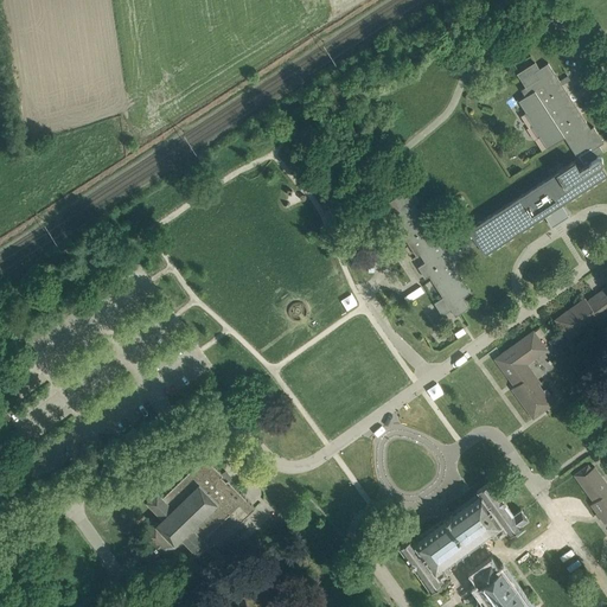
[(526,113),(523,115),(537,136),(538,135),(547,146),(562,135),(576,158),(475,224),(474,223),(473,223),(472,223),(470,223),(468,224),(468,225),(468,227),(468,228),(468,229),(441,247),(413,205),(419,202),(413,192),(404,198),(401,193),(388,203),(395,213),(390,216),(416,256),(420,254),(425,262),(421,264),(442,298),(434,302),(442,315),(451,310),(455,317),(470,307),(464,298),(471,292),(452,261),(478,244),(484,254),(544,216),(547,219),(549,222),(556,217),(553,210),(561,204),(606,174),(606,173),(601,165),(601,164),(602,164),(602,163),(602,161),(602,160),(602,159),(601,158),(600,157),(599,157),(598,157),(596,157),(596,158),(592,151),(604,142),(593,127),(590,128),(548,63),(540,69),(535,62),(519,72),(517,74),(525,87),(524,88),(522,90),(525,96),(523,98),(518,101),(525,110),(526,113)]
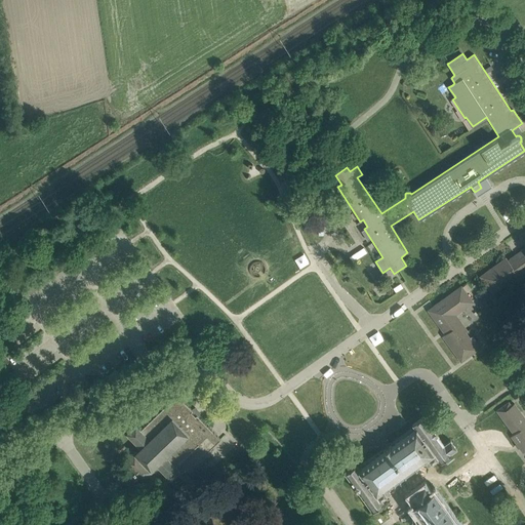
[(323,170),(316,174),(319,178),(326,174),(323,170)]
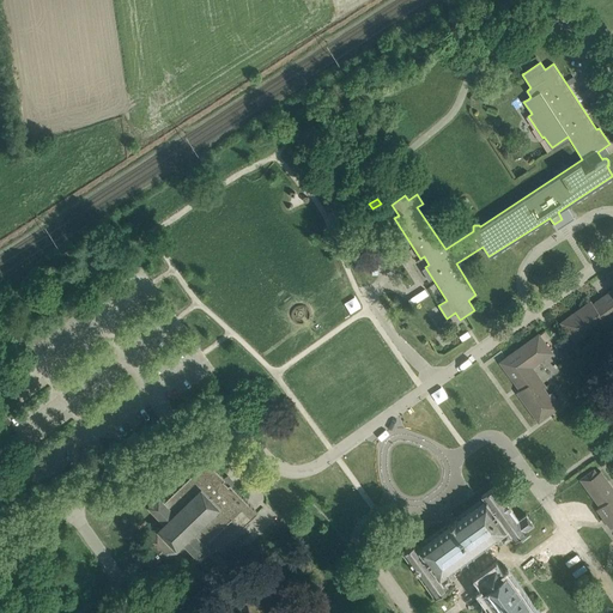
[(590,301),(560,322),(576,344),(596,328),(596,327),(612,314),(612,291),(612,292),(612,290),(593,304),(590,301)]
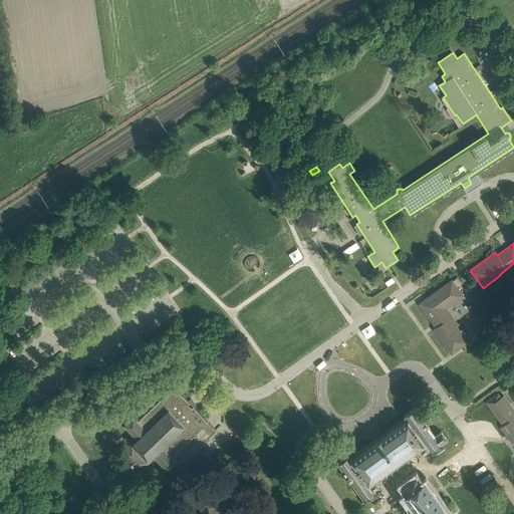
[(345,256),(352,252),(349,247),(342,251),(345,256)]
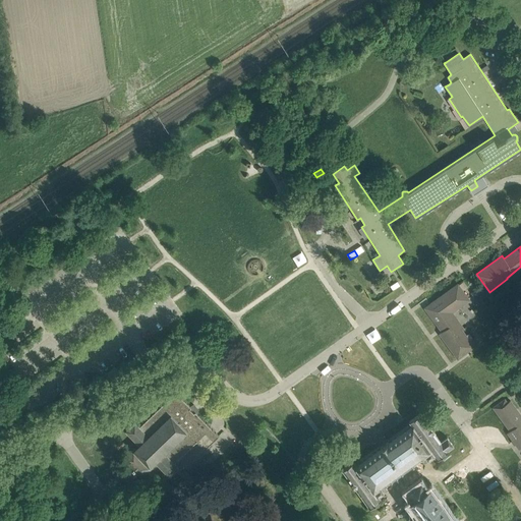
[(400,286),(397,282),(390,286),(393,290),(400,286)]
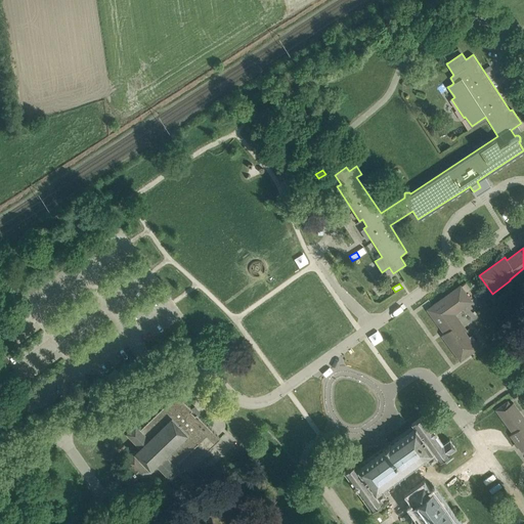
[(433,307),(428,311),(444,334),(441,336),(460,361),(477,349),(464,331),(463,332),(451,316),(472,301),(461,285),(432,306),(433,307)]
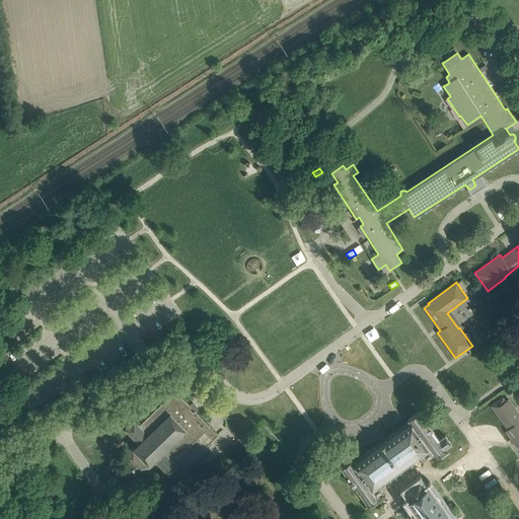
[(477,286),(469,292),(475,300),(484,294),(477,286)]
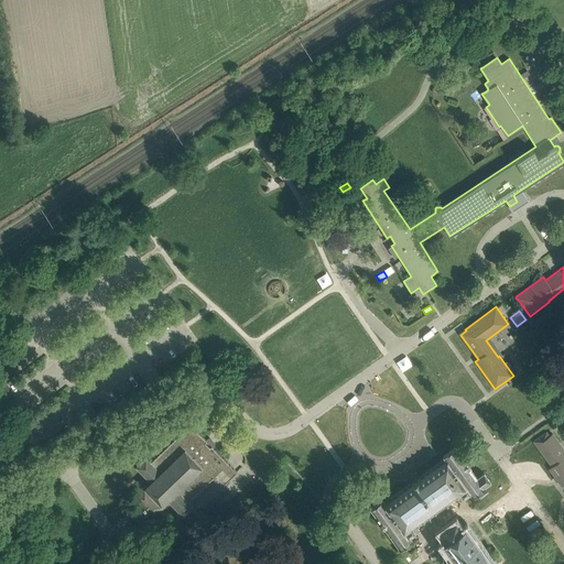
[(150,481),(150,483),(145,487),(144,486),(134,497),(141,503),(132,513),(139,521),(149,511),(153,516),(163,506),(167,500),(169,501),(169,500),(183,516),(193,506),(188,501),(213,478),(221,487),(237,472),(191,424),(151,462),(145,457),(137,466),(150,481)]
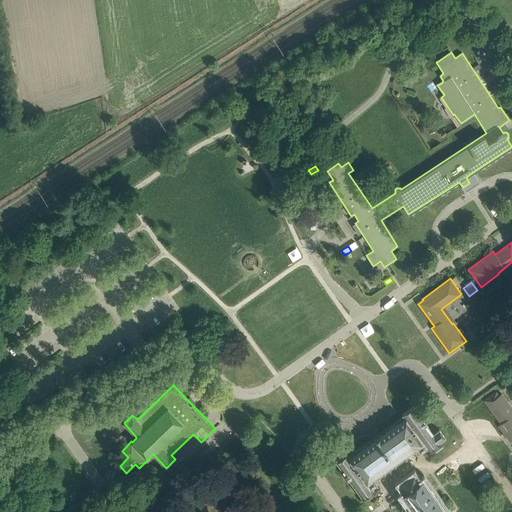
[(511,408),(501,393),(498,395),(496,392),(484,400),(501,423),(498,425),(510,442),(511,439),(511,408)]
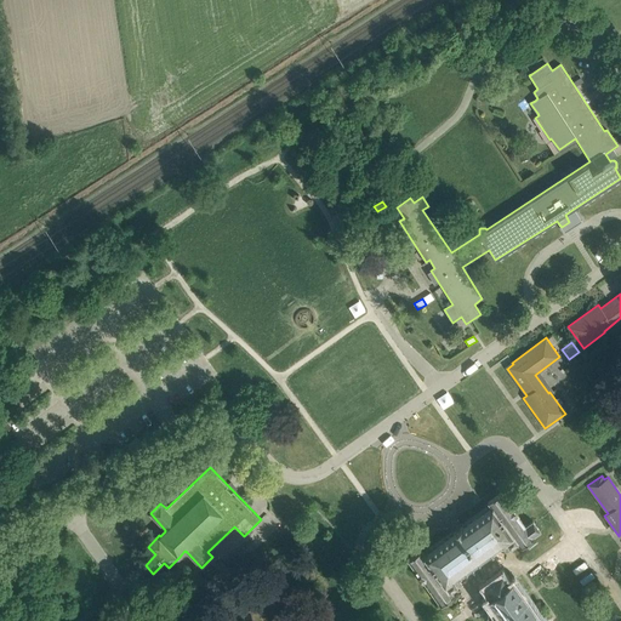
[(419,575),(423,581),(440,605),(454,596),(451,591),(457,586),(453,579),(501,545),(506,551),(517,543),(520,547),(534,537),(534,536),(540,531),(533,520),(525,527),(517,514),(517,513),(513,507),(512,508),(501,493),(488,502),(491,508),(463,529),(462,527),(453,534),(454,535),(426,556),(421,550),(408,559),(419,575)]
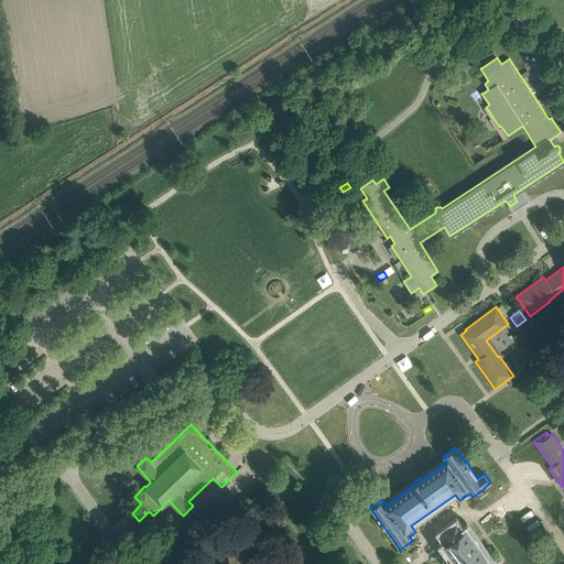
[(494,563),(492,562),(491,561),(490,562),(466,528),(463,530),(456,521),(440,532),(446,542),(443,544),(456,561),(454,562),(455,563),(494,563)]
